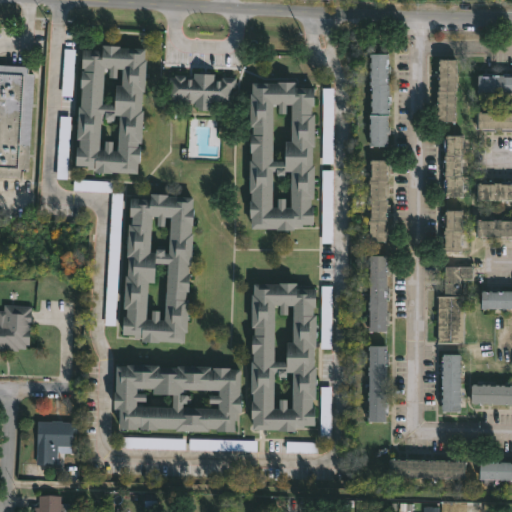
[(148,48),(148,59),(149,59),(147,90),(145,90),(144,109),(146,109),(144,143),(141,142),(141,145),(143,146),(142,162),(141,162),(140,172),(97,171),(97,168),(89,168),(89,164),(78,164),(79,146),(82,146),(82,138),(79,138),(81,105),(83,105),(84,69),(87,69),(87,66),(85,66),(86,48),(105,49),(106,44),(148,48)]
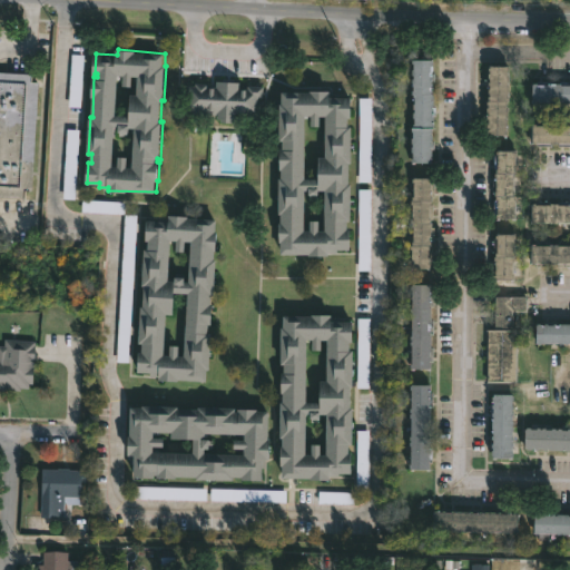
[(432,59),(432,72),(436,74),(436,81),(432,80),(432,92),(434,92),(433,106),(438,106),(438,115),(433,115),(433,128),(431,128),(431,140),(435,140),(435,149),(432,149),(432,163),(411,161),(413,151),(411,151),(412,130),(411,130),(411,123),(414,124),(414,117),(412,117),(414,108),(412,108),(414,96),(412,96),(413,92),(411,92),(411,89),(412,89),(413,84),(411,82),(413,62),(411,61),(411,58),(432,59)]
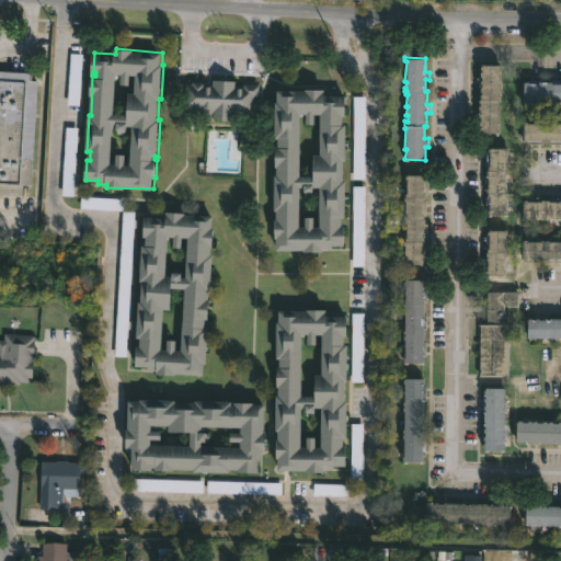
[(500,68),(500,75),(501,75),(500,83),(501,83),(500,94),(502,94),(502,102),(500,102),(499,133),(480,133),(480,116),(479,116),(480,110),(479,110),(479,104),(480,104),(479,99),(480,99),(482,82),(480,82),(482,76),(480,76),(480,71),(482,71),(482,68),(480,68),(480,65),(482,64),(501,64),(501,68),(500,68)]
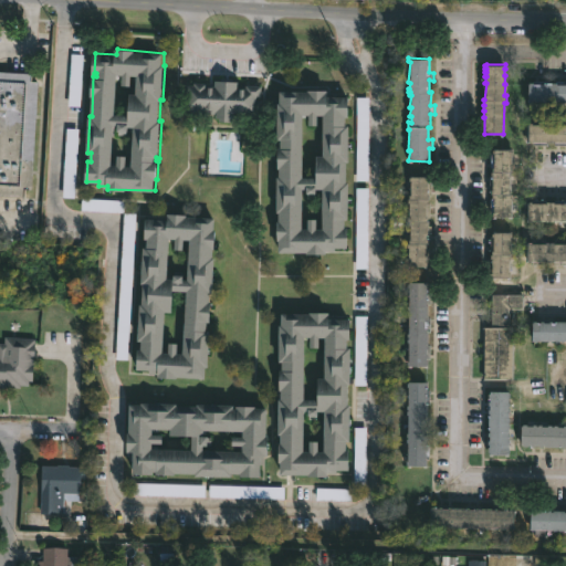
[(0,69),(33,72),(32,81),(41,81),(33,188),(27,188),(25,196),(0,194),(0,69)]
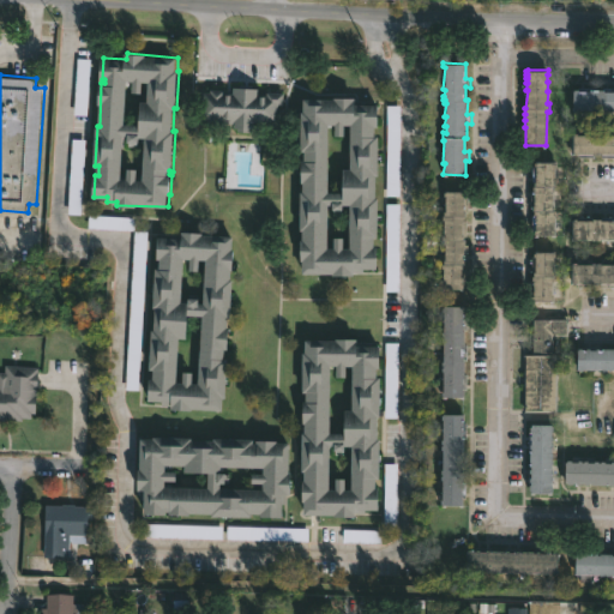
[(259,89),(259,95),(269,95),(269,91),(284,92),(284,104),(280,104),(278,122),(256,120),(256,128),(251,127),(251,132),(240,131),(240,127),(235,127),(235,124),(210,121),(210,119),(203,119),(204,91),(212,92),(212,89),(224,90),(223,92),(234,94),(234,86),(259,89)]
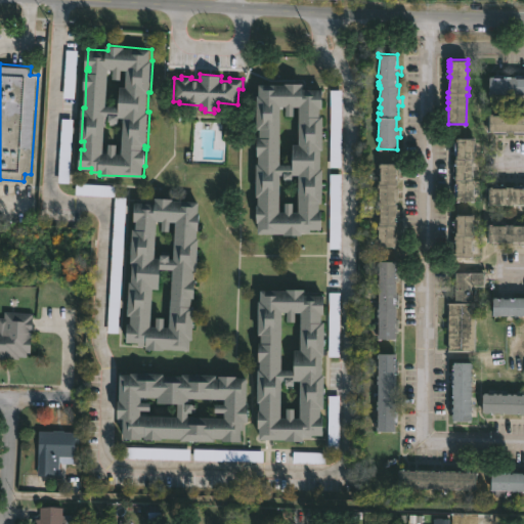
[(523,92),(514,92),(514,94),(505,94),(505,92),(496,92),(496,96),(488,95),(489,77),(490,75),(506,77),(506,76),(523,76),(523,92)]
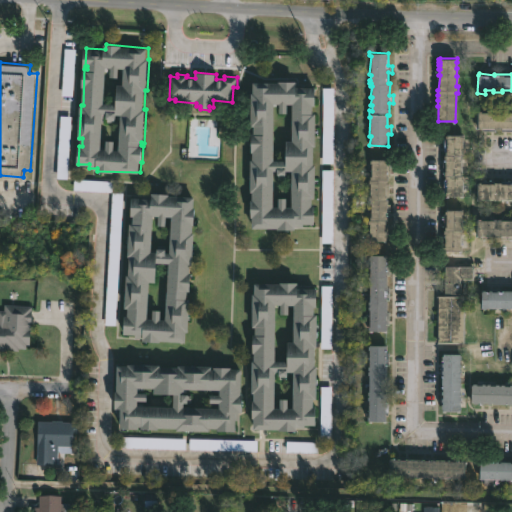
[(299,85),(318,86),(318,104),(315,104),(315,112),(319,112),(318,145),(317,145),(316,164),(318,164),(318,197),(315,197),(315,205),(317,205),(317,223),(308,223),(308,227),(299,227),(299,229),(281,229),(281,227),(256,227),(256,217),(254,217),(255,191),(253,191),(254,159),(256,159),(256,151),(254,151),(254,133),(257,133),(257,125),(253,125),(254,92),(256,92),(256,81),(299,80),(299,85)]
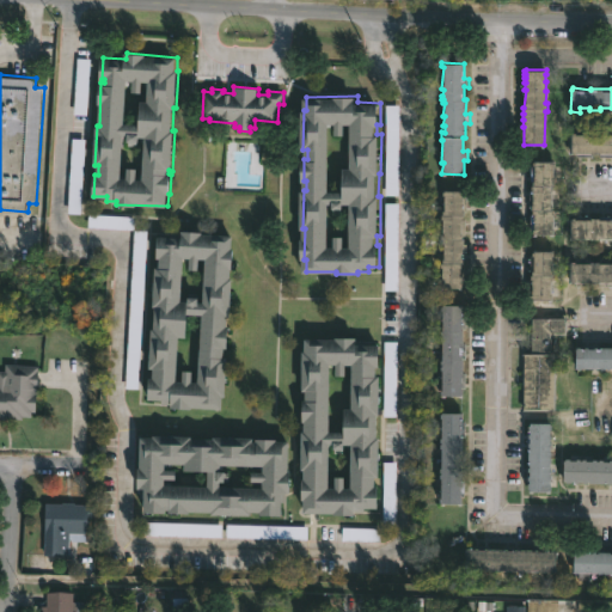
[(387,197),(401,197),(401,106),(387,106),(387,197)]
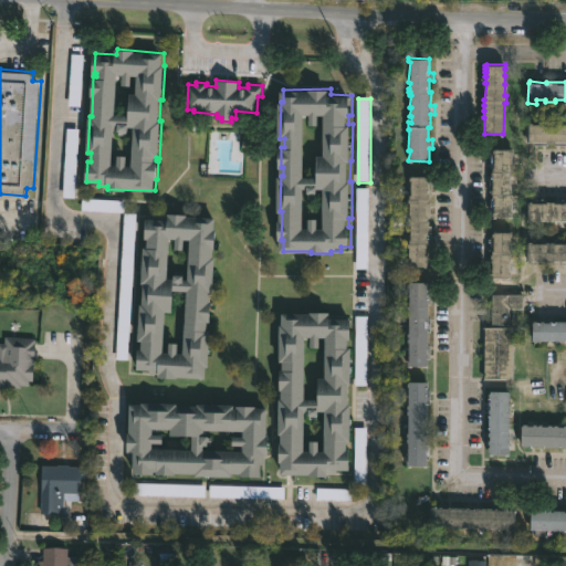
[(555,122),(555,124),(565,123),(565,145),(555,145),(555,142),(527,140),(527,124),(530,122),(533,122),(533,124),(545,124),(545,122),(555,122)]
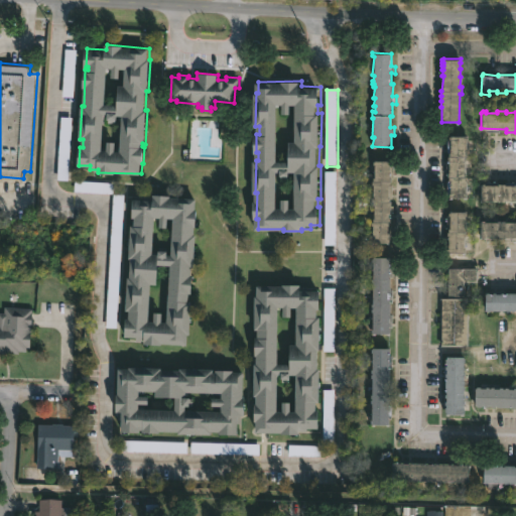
[(466,135),(466,139),(464,139),(464,156),(466,156),(466,162),(463,162),(463,172),(465,172),(465,176),(467,176),(467,198),(446,198),(446,192),(448,192),(448,180),(445,177),(445,172),(447,172),(447,160),(445,160),(445,156),(447,156),(447,152),(448,152),(448,139),(446,139),(446,136),(466,135)]
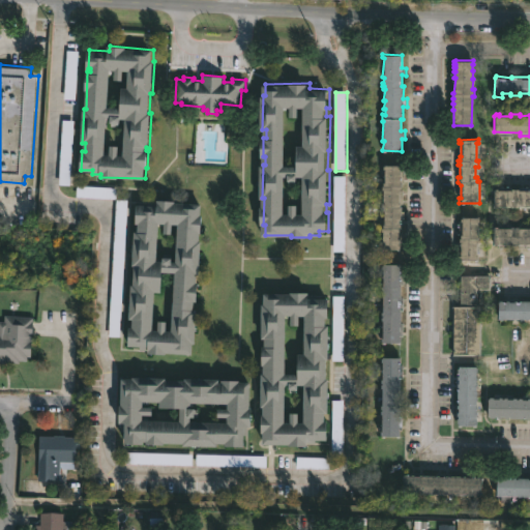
[(400,165),(400,181),(402,181),(400,189),(404,190),(403,203),(400,203),(400,206),(402,206),(401,210),(405,210),(404,224),(401,223),(401,249),(382,248),(383,232),(381,232),(381,228),(383,228),(383,224),(384,210),(382,210),(382,207),(381,207),(382,189),(381,189),(381,185),(382,185),(382,181),(384,181),(384,169),(382,169),(382,166),(384,165),(400,165)]
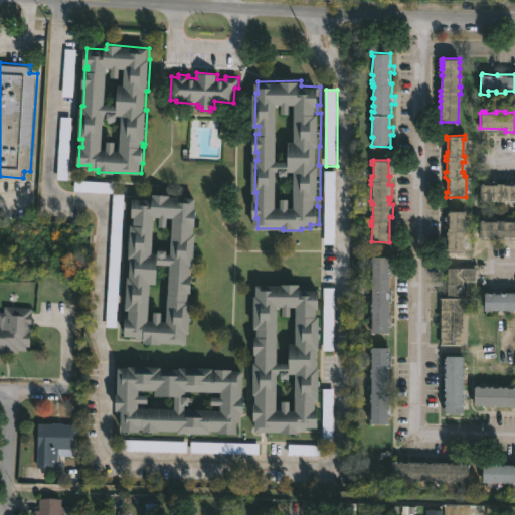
[(336,172),(325,172),(325,246),(336,246),(336,172)]
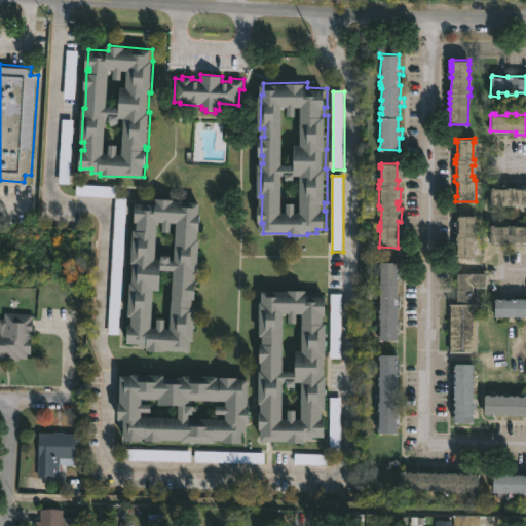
[(525,207),(522,207),(522,212),(514,212),(514,207),(490,205),(490,188),(492,188),(492,187),(495,187),(495,189),(506,189),(506,187),(525,187),(525,207)]
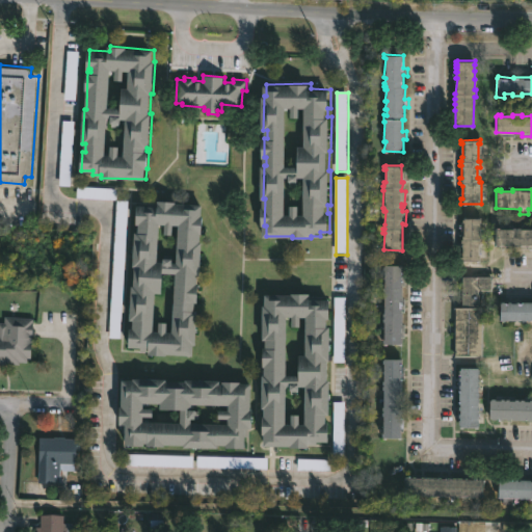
[(204,203),(204,233),(203,233),(202,241),(204,241),(203,274),(200,274),(200,282),(201,282),(201,301),(196,301),(196,310),(200,310),(197,344),(195,344),(195,354),(151,353),(151,347),(131,346),(131,327),(134,327),(135,319),(132,319),(132,298),(133,298),(134,285),(135,285),(136,274),(138,274),(139,266),(135,266),(135,245),(140,245),(140,242),(136,242),(137,232),(140,232),(140,223),(138,223),(139,204),(159,205),(159,200),(204,203)]
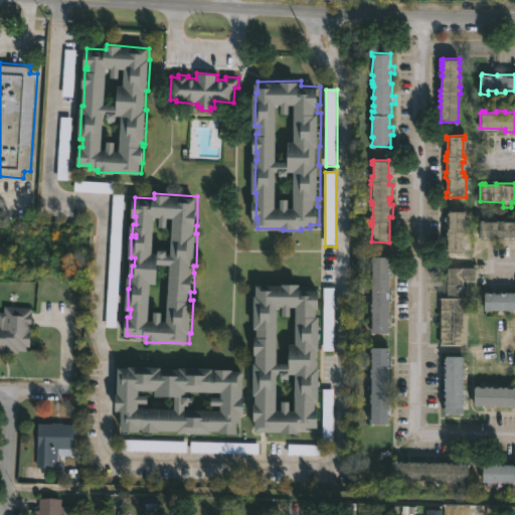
[(463,211),(465,212),(464,217),(463,217),(463,228),(466,228),(466,232),(463,232),(463,235),(461,235),(461,248),(463,248),(463,252),(446,252),(446,235),(445,235),(445,231),(446,231),(447,227),(447,215),(446,215),(446,212),(447,211),(463,211)]
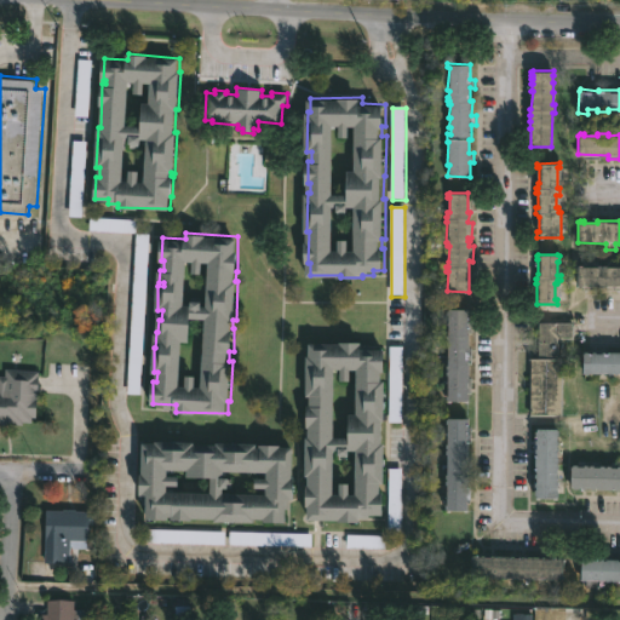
[(619,291),(608,291),(608,285),(596,285),(596,291),(587,290),(587,286),(578,285),(579,264),(584,264),(584,267),(598,267),(598,264),(619,265),(619,291)]
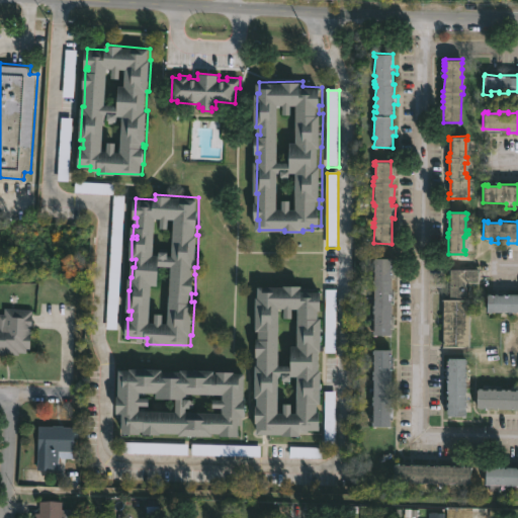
[(392,258),(392,268),(390,268),(390,274),(392,274),(391,290),(395,290),(394,303),(391,303),(391,316),(395,316),(394,329),(392,329),(391,335),(371,334),(371,330),(373,330),(373,314),(371,314),(371,305),(373,305),(372,279),(373,279),(373,263),(372,263),(372,259),(373,259),(373,258),(392,258)]
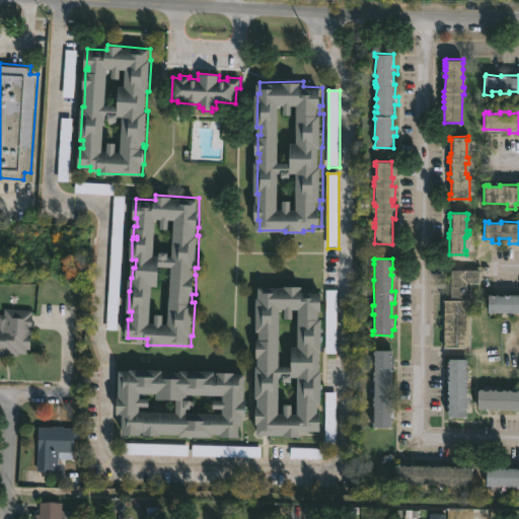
[(480,270),(480,284),(468,283),(467,299),(452,299),(453,270),(480,270)]
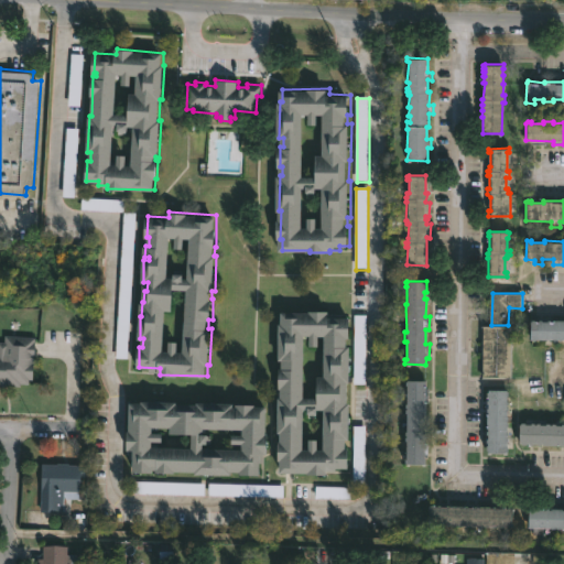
[(331,315),(331,317),(351,317),(351,337),(348,337),(348,346),(353,346),(353,382),(349,382),(349,390),(353,390),(353,396),(350,396),(350,403),(351,403),(351,438),(348,438),(348,447),(351,447),(351,468),(340,468),(340,472),(331,472),(331,475),(283,473),(283,461),(281,461),(282,433),(280,433),(280,398),(283,398),(283,389),(281,389),(281,369),(284,369),(284,360),(281,360),(281,323),(284,323),(284,312),(331,311),(331,315)]
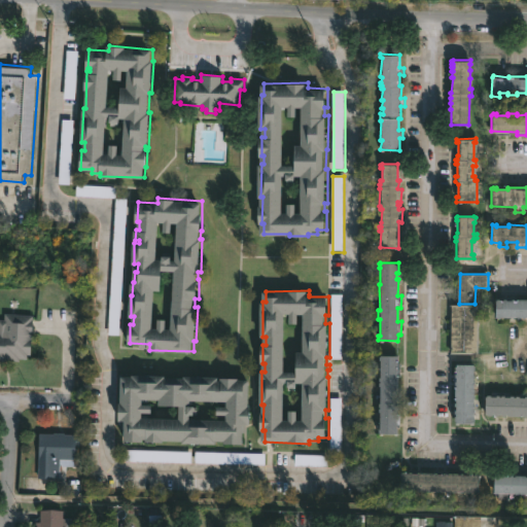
[(342,296),(332,296),(332,343),(342,343),(342,296)]
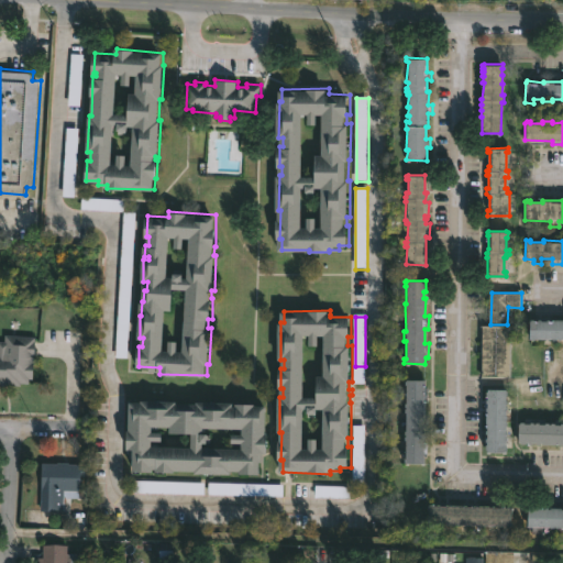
[(562,339),(533,339),(533,320),(534,319),(562,320),(562,339)]
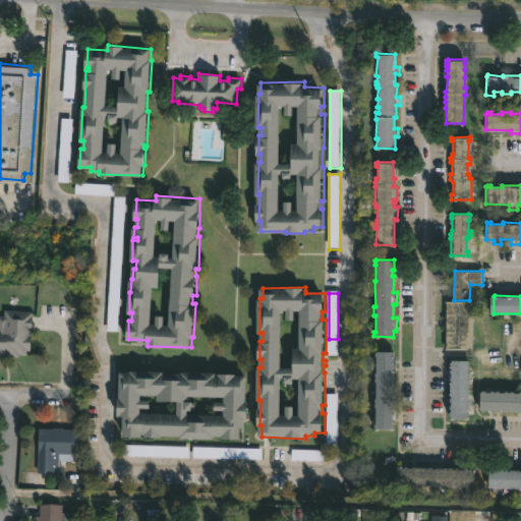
[(446,348),(443,348),(444,301),(469,301),(469,348),(446,348)]
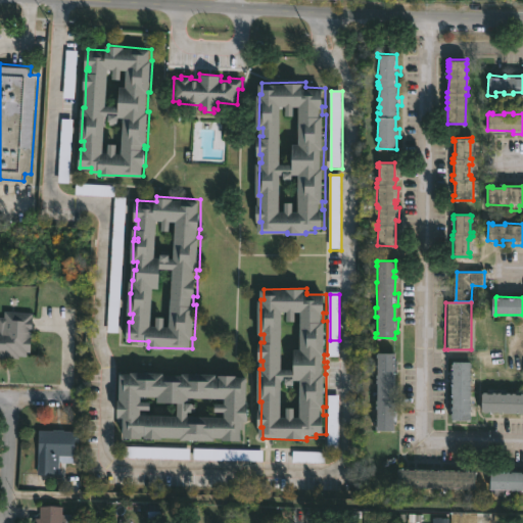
[(34,317),(31,351),(28,351),(27,355),(10,354),(10,360),(0,358),(0,317),(5,318),(5,311),(34,313),(34,317)]
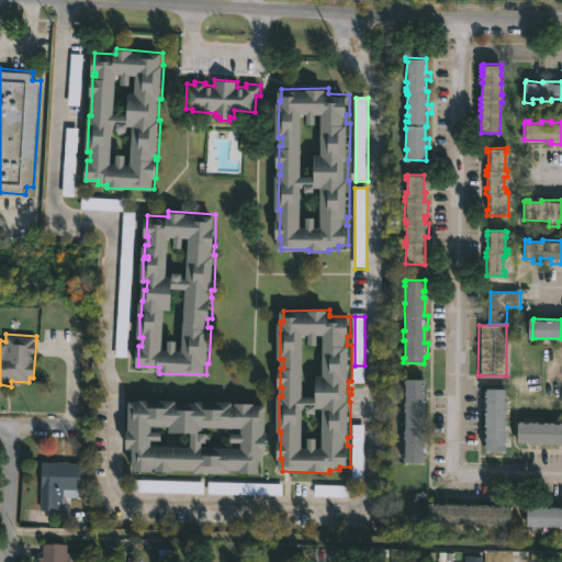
[(425,379),(425,386),(428,386),(428,401),(424,401),(424,414),(428,414),(428,429),(424,429),(424,440),(428,441),(428,456),(424,456),(423,463),(404,463),(403,430),(405,430),(404,402),(405,402),(405,384),(404,384),(404,380),(425,379)]
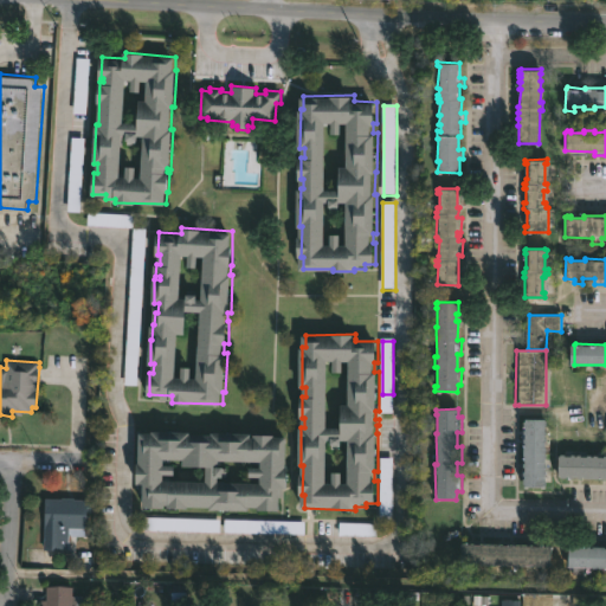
[(543,420),(543,426),(550,426),(550,443),(545,443),(545,459),(550,459),(550,479),(545,479),(543,488),(522,487),(522,484),(520,484),(522,476),(520,476),(522,468),(520,468),(520,464),(522,464),(522,461),(520,461),(521,445),(522,445),(522,443),(521,443),(522,434),(521,434),(521,431),(522,431),(521,421),(522,421),(522,419),(543,420)]
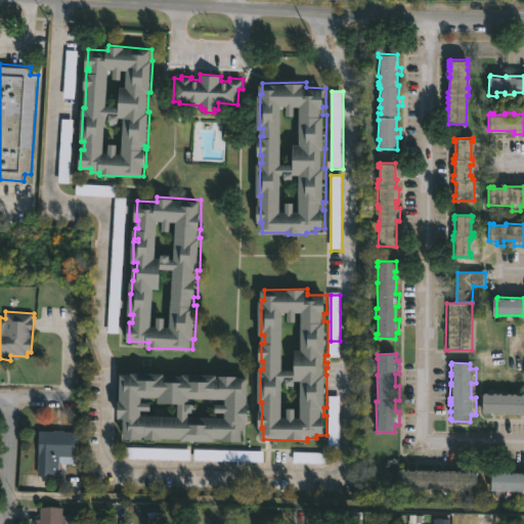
[(166,374),(166,376),(219,375),(219,378),(221,378),(221,375),(238,376),(238,377),(246,378),(245,422),(242,422),(242,430),(238,430),(238,441),(222,441),(222,438),(217,438),(217,441),(175,440),(175,438),(156,438),(156,439),(124,438),(124,427),(121,427),(121,418),(117,418),(118,401),(120,401),(121,374),(166,374)]
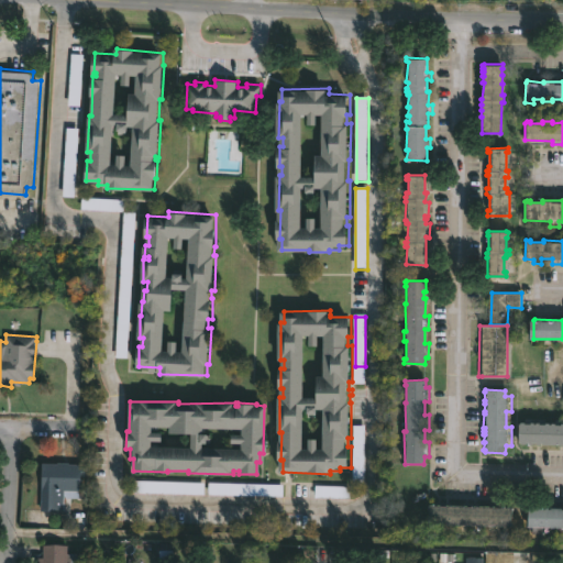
[(531,422),(531,423),(537,422),(537,424),(543,424),(543,422),(547,422),(547,424),(553,423),(553,424),(562,423),(562,444),(556,445),(556,443),(554,443),(554,445),(540,445),(540,443),(529,443),(529,444),(526,444),(526,442),(523,442),(523,444),(516,442),(516,423),(531,422)]
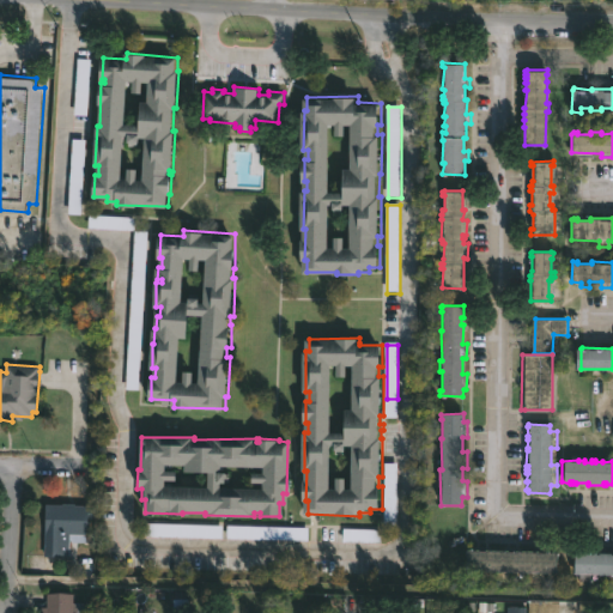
[(387,507),(398,507),(398,465),(387,465),(387,507)]
